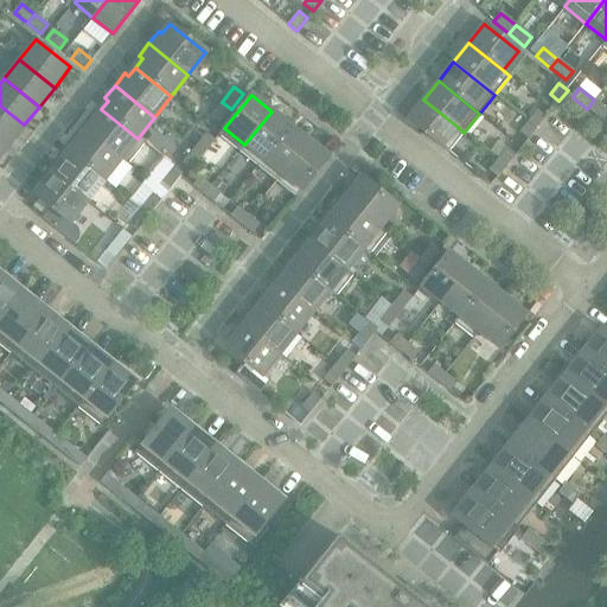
[(448,152),(464,133),(458,127),(423,100),(408,120),(448,152)]
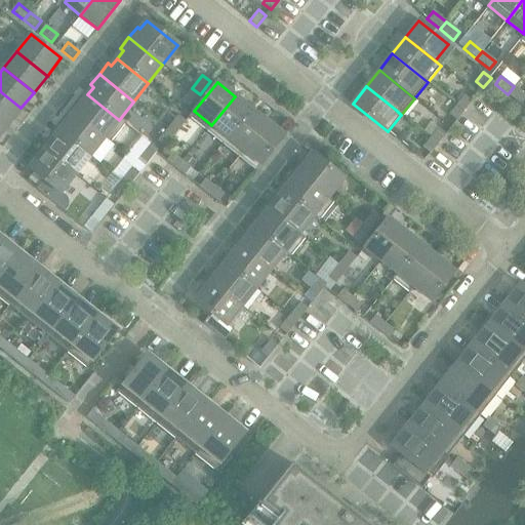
[(524,98),(524,95),(514,86),(508,94),(521,105),(524,98)]
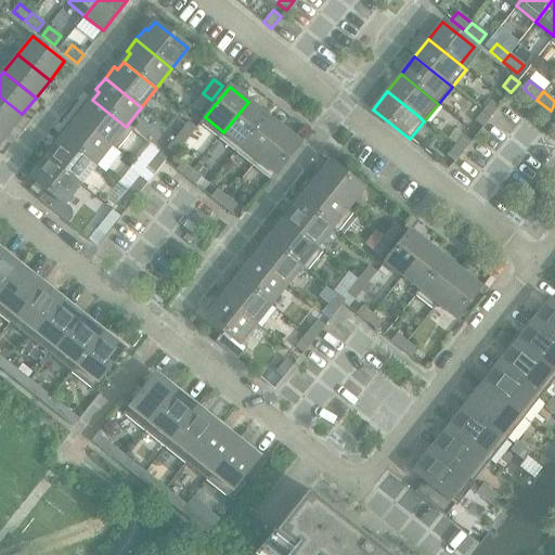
[(199,113),(211,100),(203,93),(192,107),(199,113)]
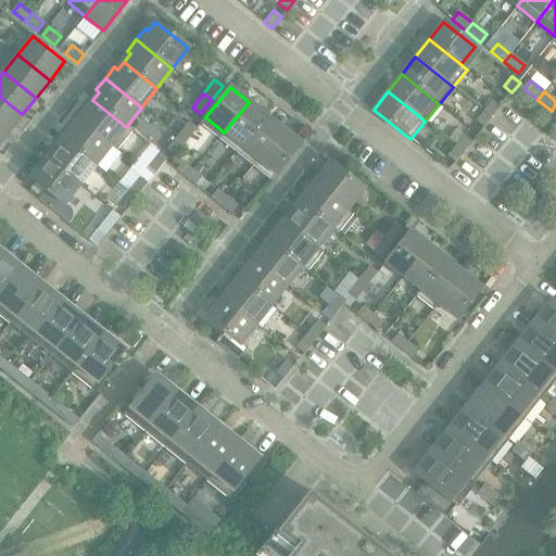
[(0,125),(8,133),(22,114),(0,97),(0,125)]
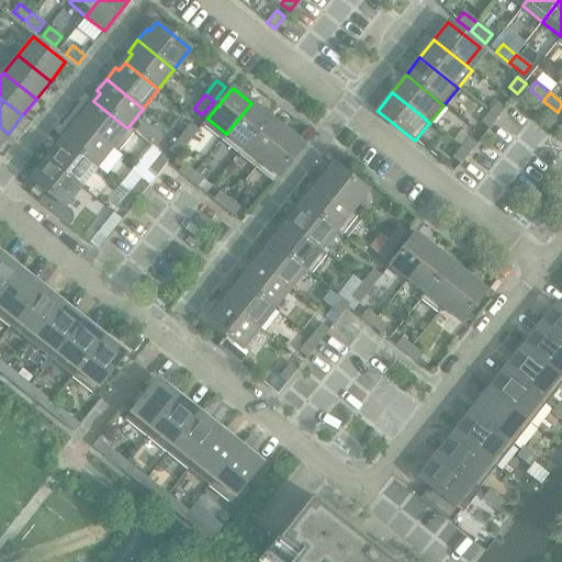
[(85,107),(75,119),(111,148),(127,128),(93,101),(88,109),(85,107)]
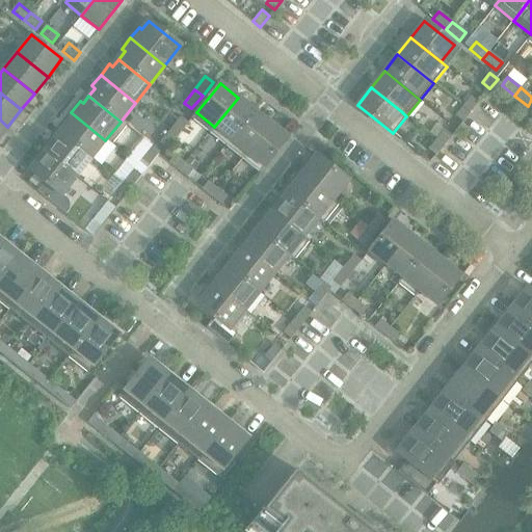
[(471,97),(462,106),(471,112),(478,103),(471,97)]
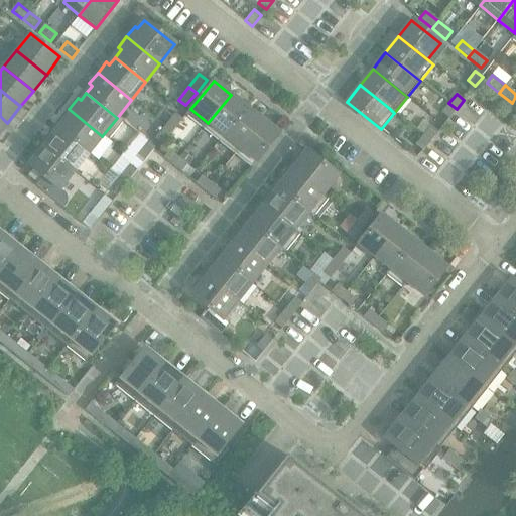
[(203,128),(219,141),(246,107),(231,95),(208,123),(207,122),(203,128)]
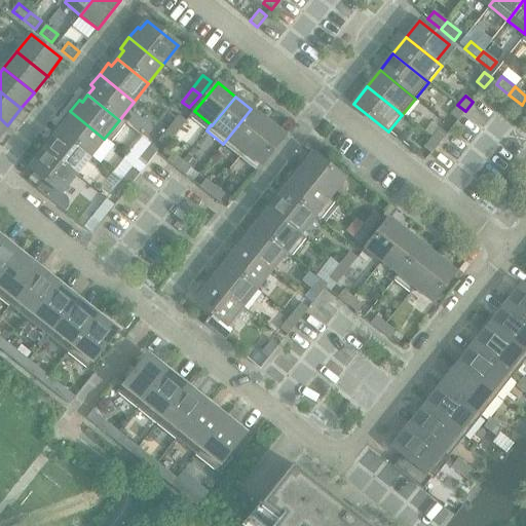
[(457,121),(465,111),(457,105),(450,115),(457,121)]
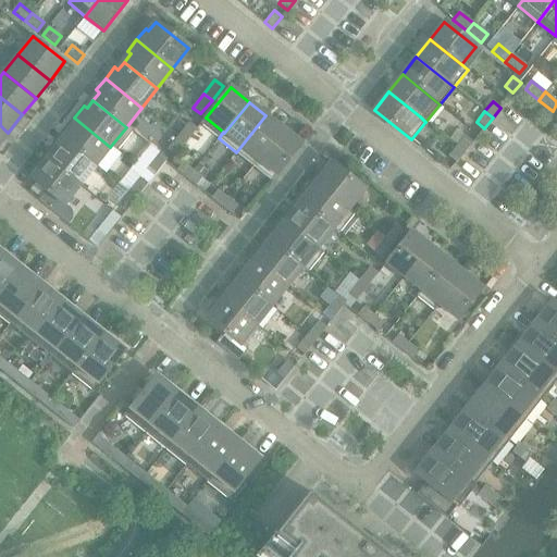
[(236,152),(254,166),(283,128),(265,115),(236,152)]
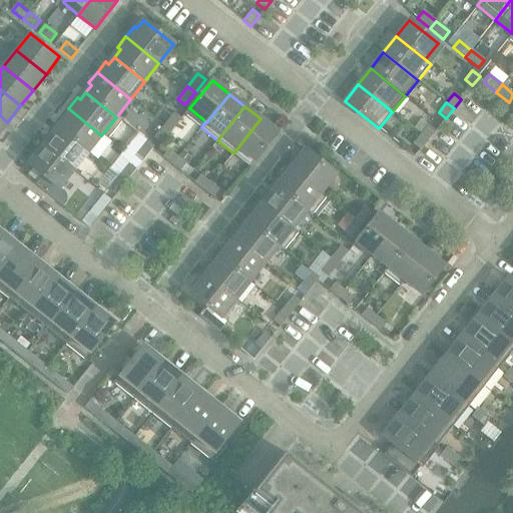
[(63,120),(57,128),(87,153),(101,135),(68,108),(60,118),(63,120)]
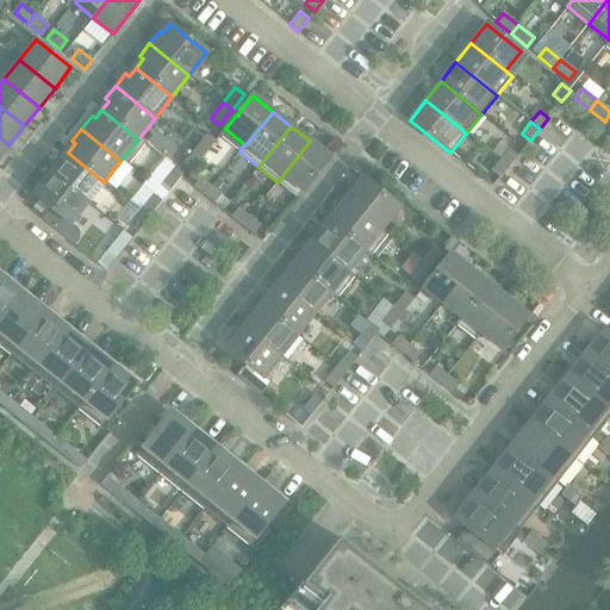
[(207,134),(194,149),(204,156),(216,141),(207,134)]
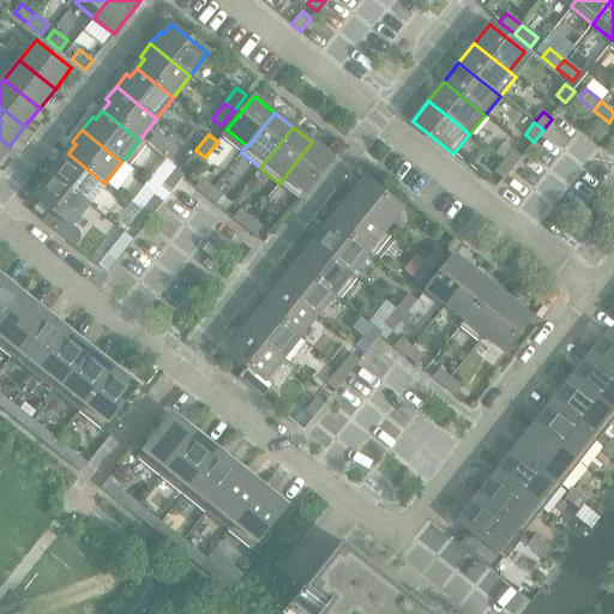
[(332,158),(312,142),(280,184),(299,199),(332,158)]
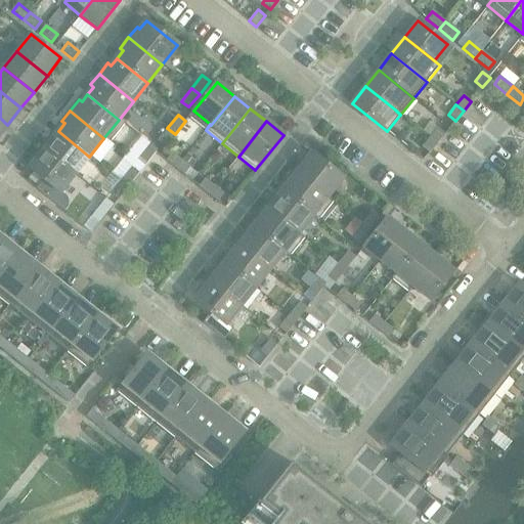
[(165,147),(175,134),(167,128),(157,141),(165,147)]
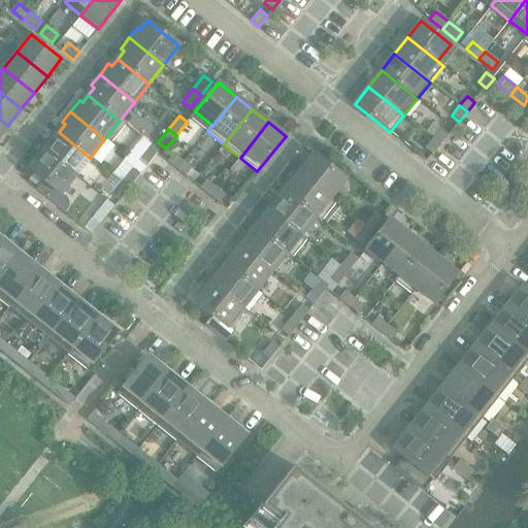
[(440,129),(433,138),(440,144),(449,135),(440,129)]
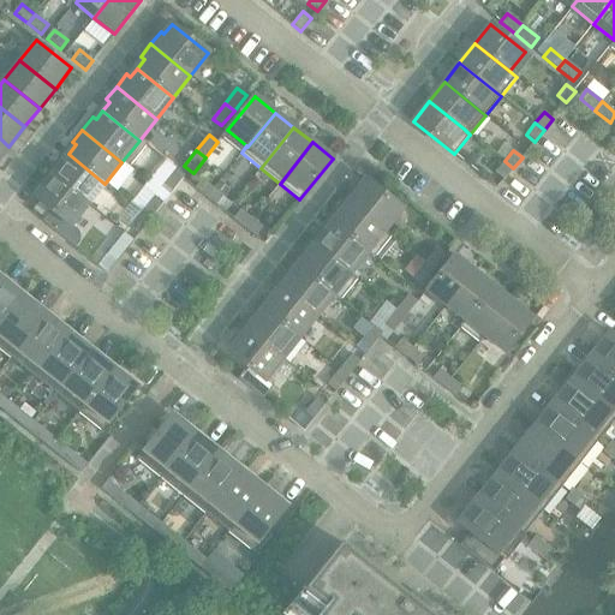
[(58,160),(48,172),(88,204),(105,184),(69,154),(61,162),(58,160)]
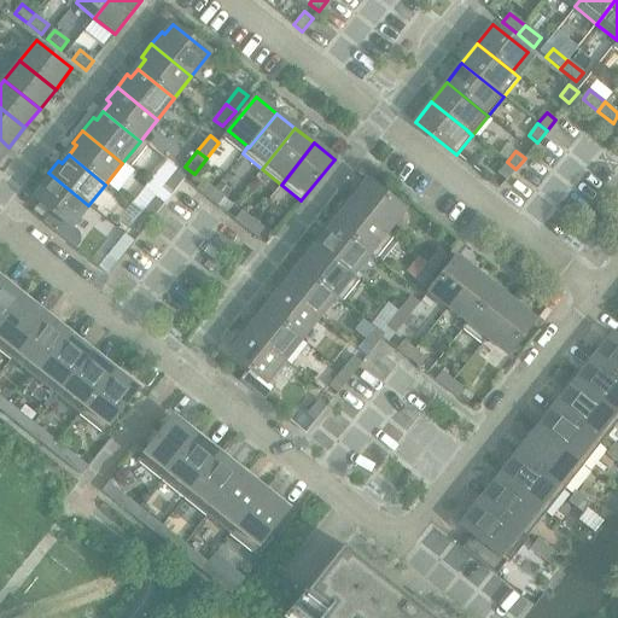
[(507,180),(516,169),(507,162),(497,174),(507,180)]
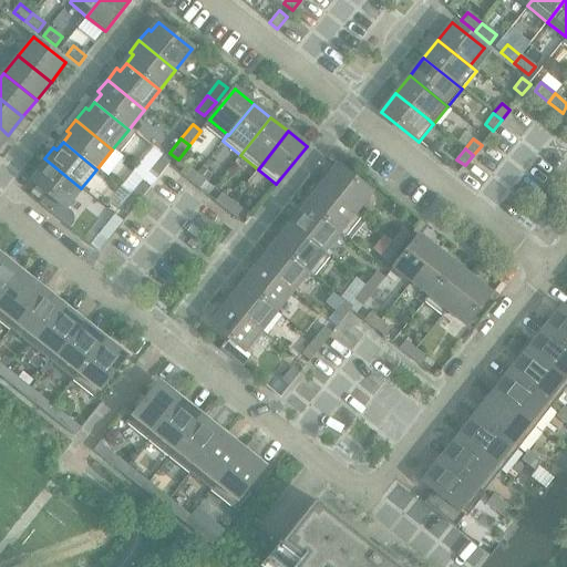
[(151,171),(160,176),(171,162),(163,156),(151,171)]
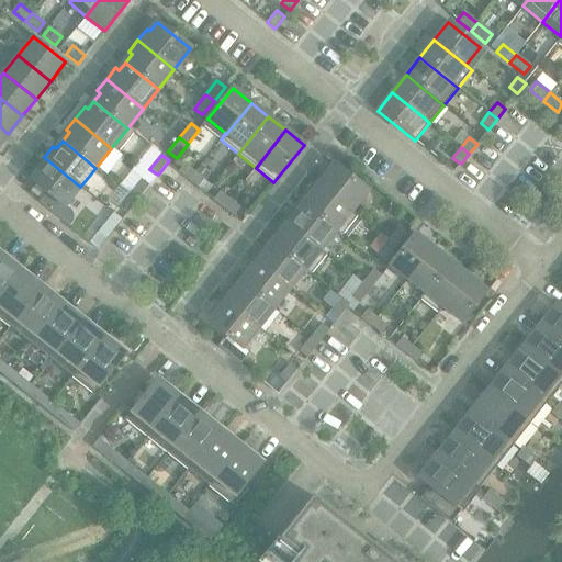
[(65,206),(80,187),(44,157),(35,169),(37,171),(31,180),(36,184),(47,193),(42,201),(38,203),(69,227),(71,224),(72,221),(72,218),(72,215),(71,213),(69,211),(65,206)]
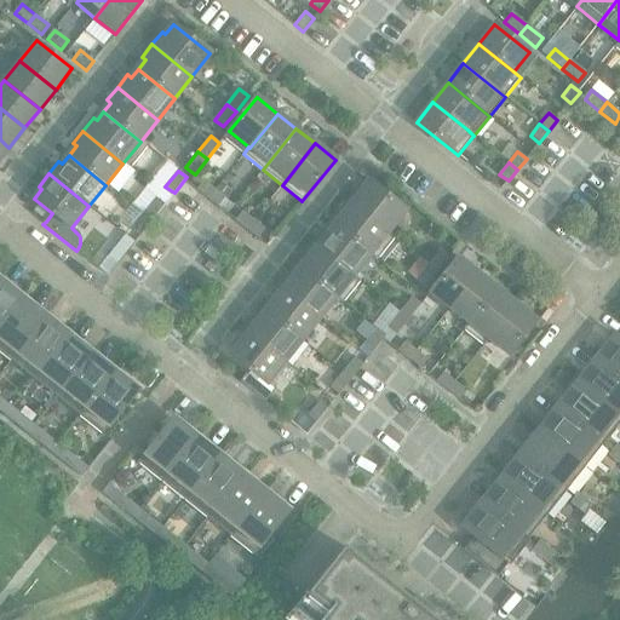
[(196,189),(210,200),(217,190),(216,190),(204,181),(196,189)]
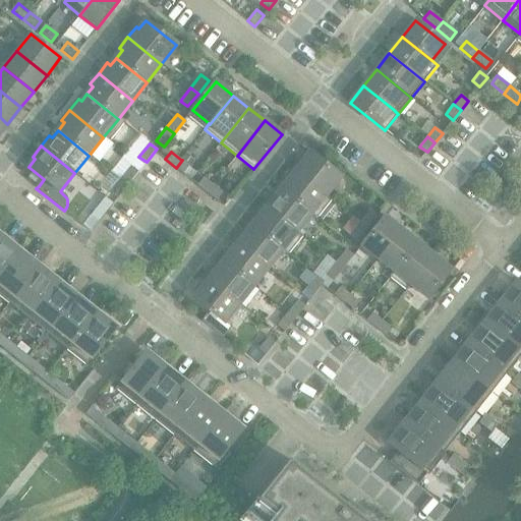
[(300,158),(292,168),(326,195),(327,194),(341,176),(309,152),(303,160),(300,158)]
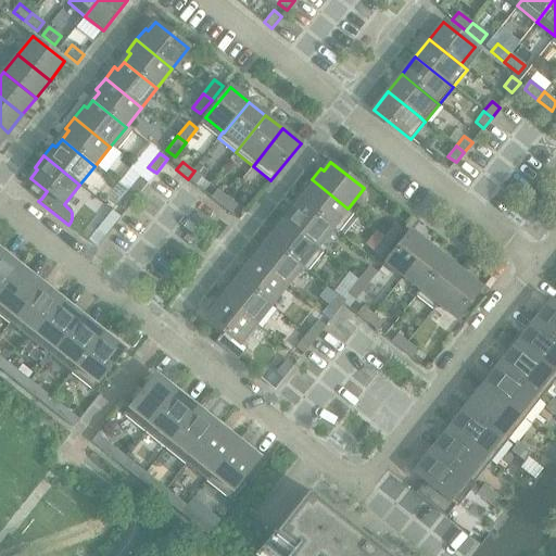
[(198,164),(193,171),(194,171),(203,178),(207,172),(198,164)]
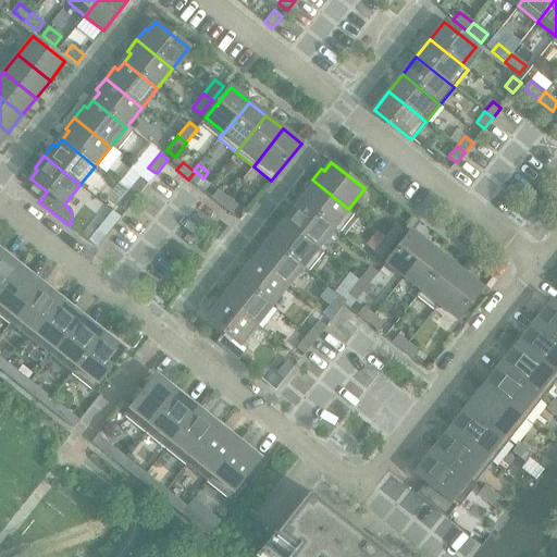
[(203,178),(195,171),(188,180),(197,186),(203,178)]
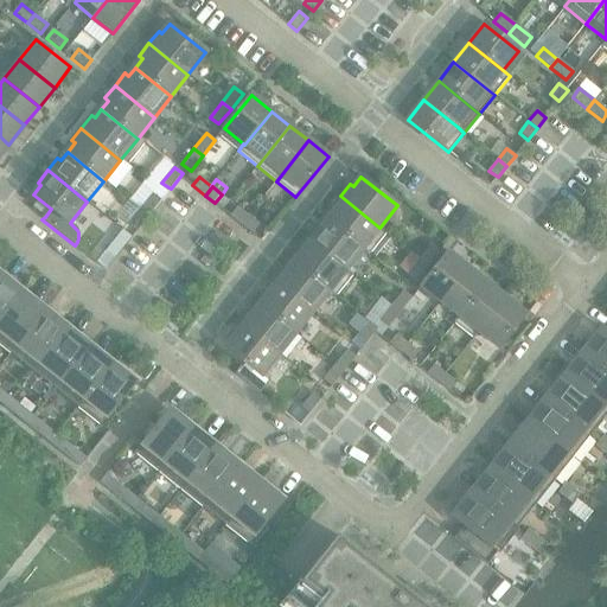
[(153,193),(140,209),(148,216),(161,200),(153,193)]
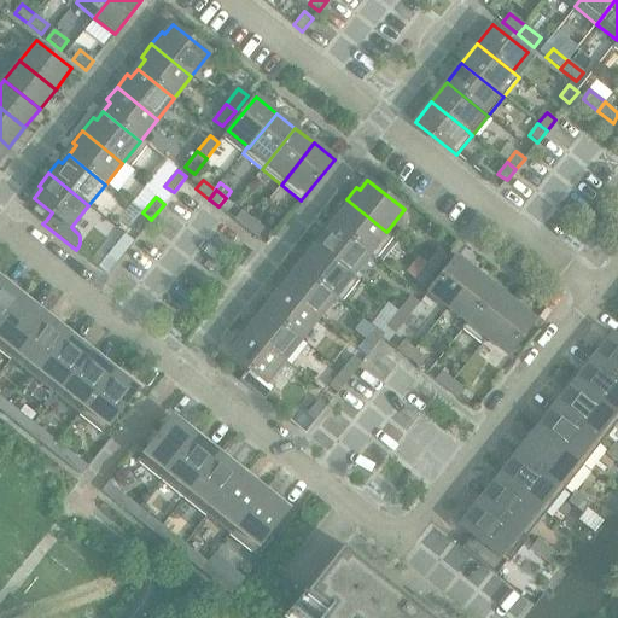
[(394,237),(388,231),(386,232),(347,199),(337,213),(339,215),(333,223),(369,254),(375,260),(394,237)]
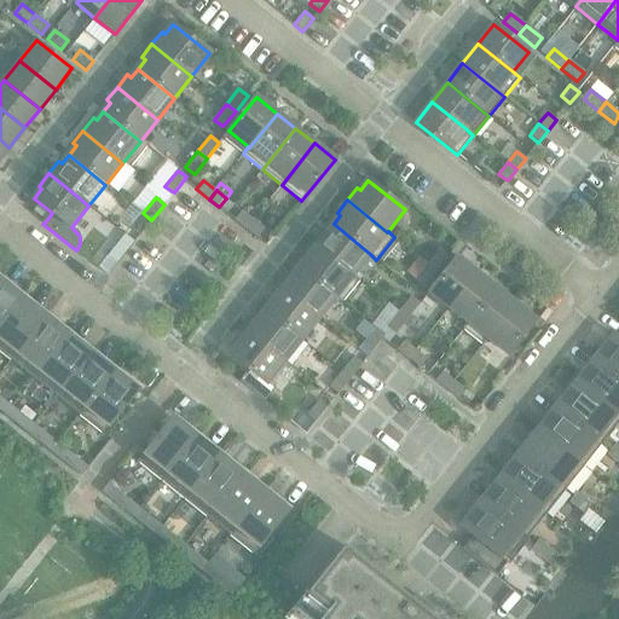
[(40,203),(33,212),(46,221),(52,213),(40,203)]
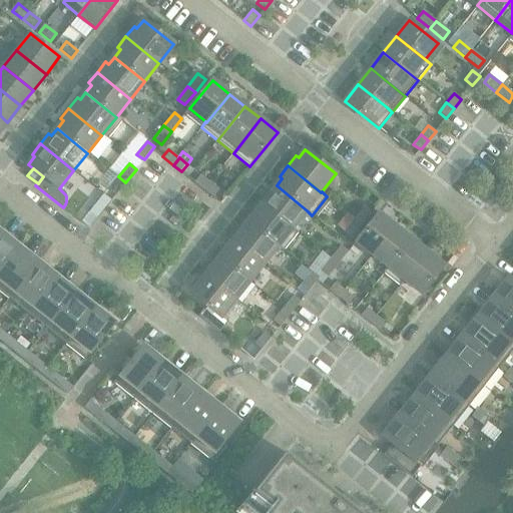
[(194,182),(204,189),(209,182),(200,175),(194,182)]
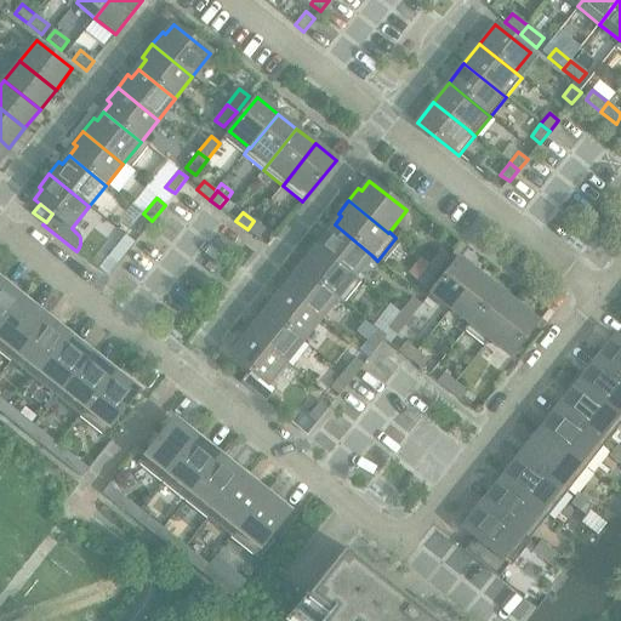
[(140,237),(152,221),(143,214),(131,229),(140,237)]
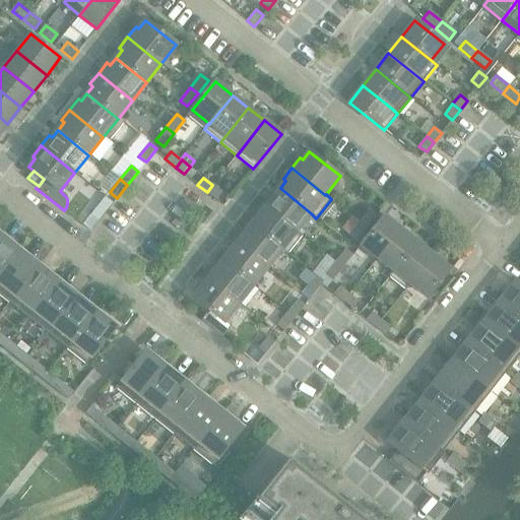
[(222,193),(212,185),(207,192),(216,200),(222,193)]
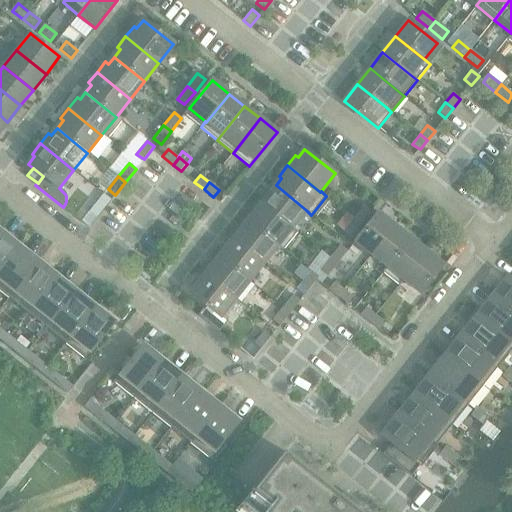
[(292,227),(306,210),(276,185),(270,193),(267,190),(258,201),(292,228),(292,227)]
